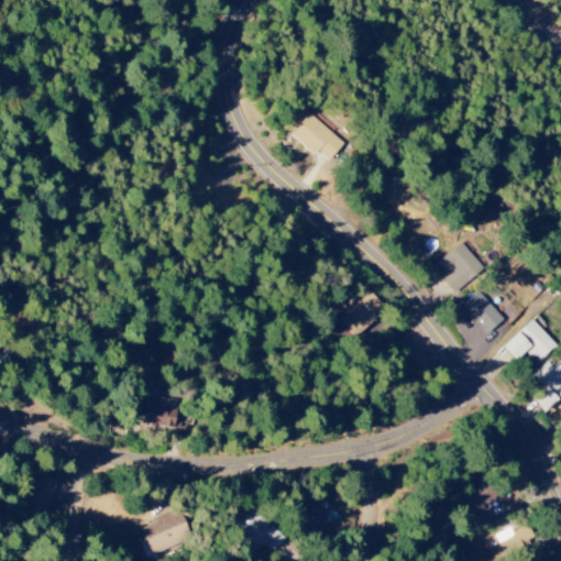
[(345,142),(312,112),(293,133),(316,154),(320,149),(330,158),(345,142)]
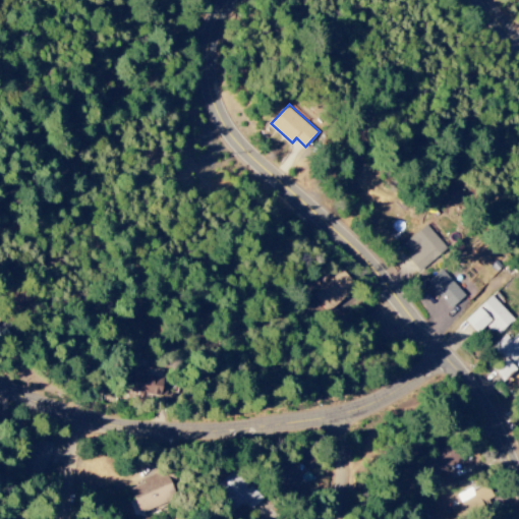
[(411,254),(409,256),(419,270),(447,248),(427,224),(402,243),(411,254)]
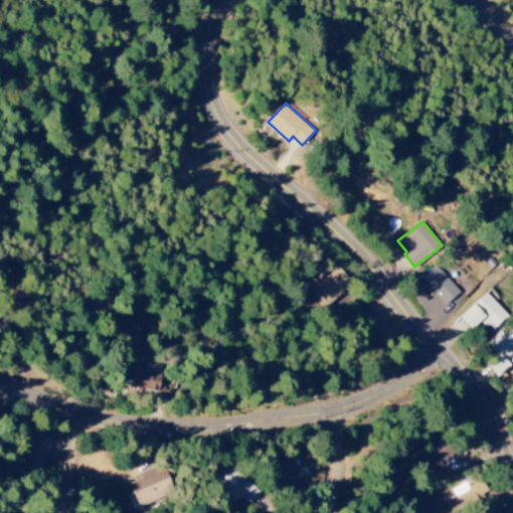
[(325,306),(351,281),(337,265),(310,290),(325,306)]
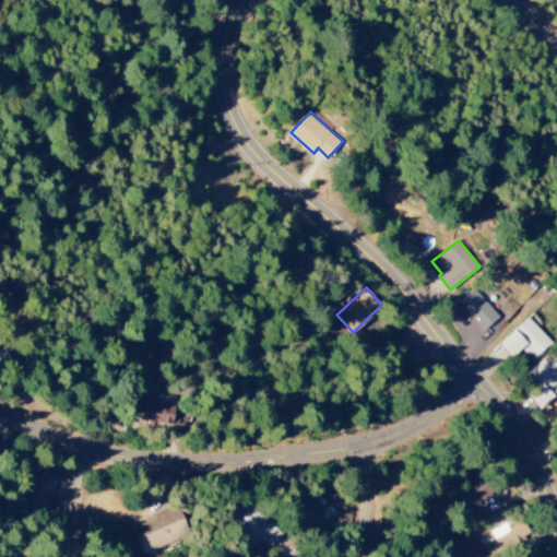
[(500,316),(474,288),(460,303),(485,330),(500,316)]
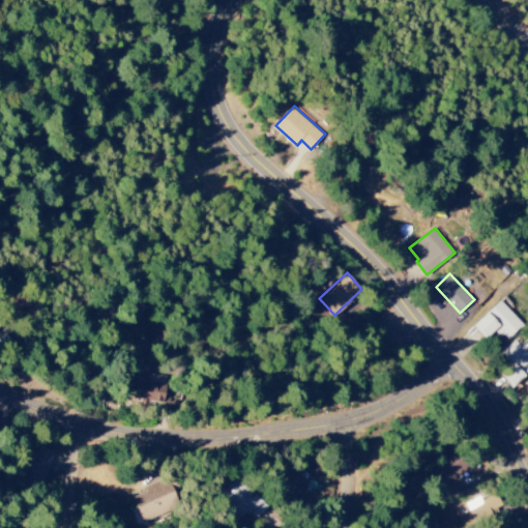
[(474,325),(486,338),(496,328),(507,341),(525,325),(501,299),(474,325)]
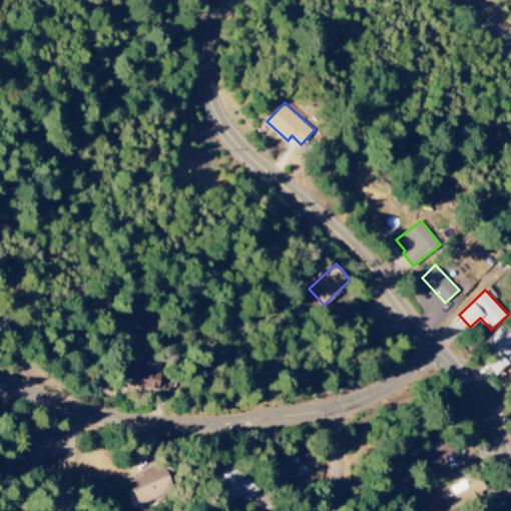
[(485,341),(496,353),(486,363),(497,375),(510,362),(510,329),(504,334),(499,329),(485,341)]
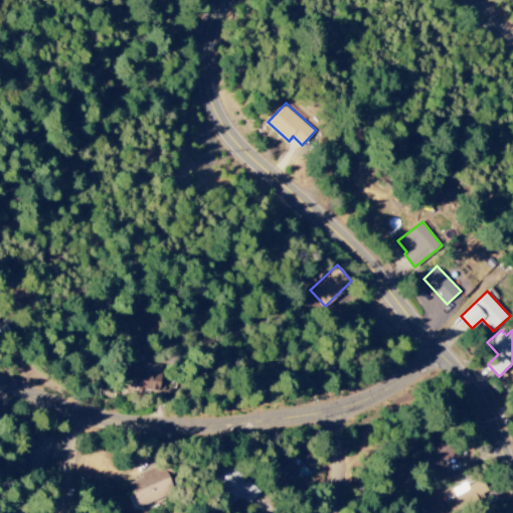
[(167,373),(154,372),(154,363),(133,361),(131,385),(165,389),(167,373)]
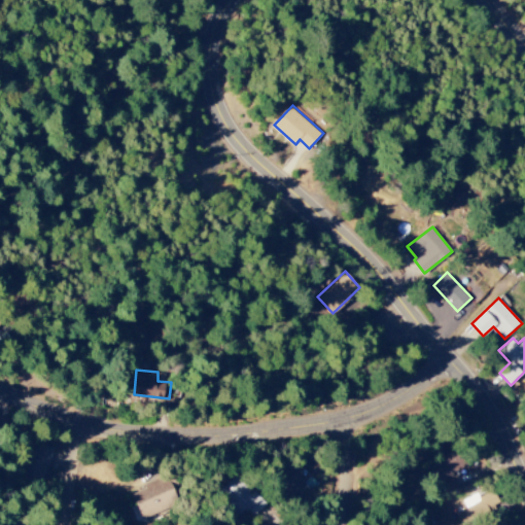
[(467,465),(458,448),(426,463),(435,481),(467,465)]
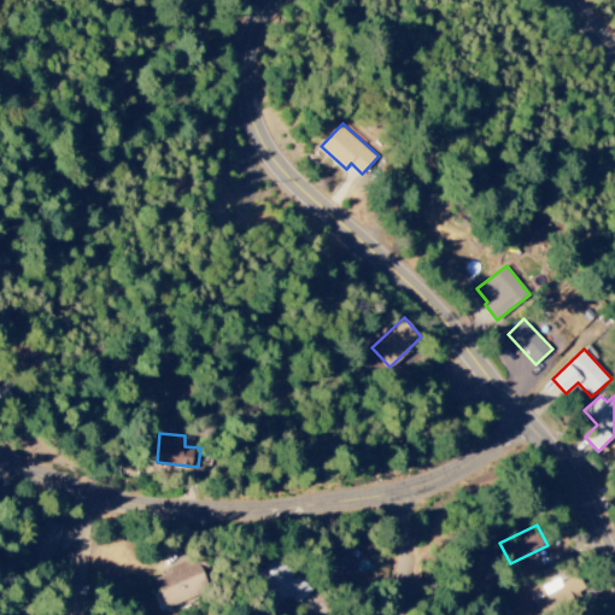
[(353,551),(329,543),(322,566),(346,573),(353,551)]
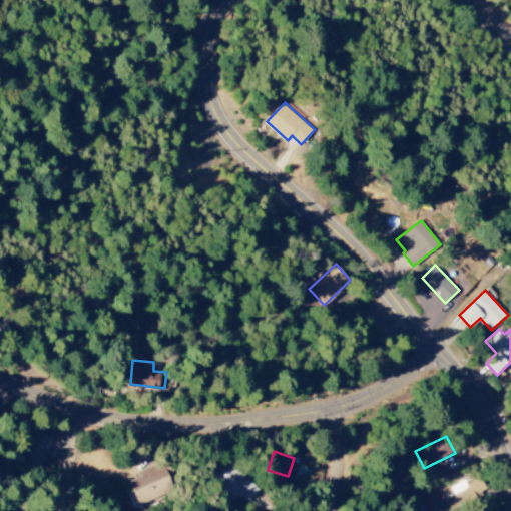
[(137,504),(174,491),(163,462),(139,471),(141,476),(129,480),(137,504)]
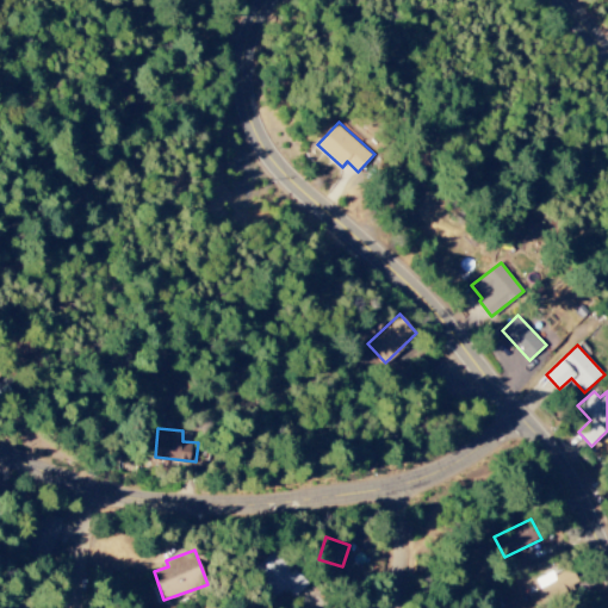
[(293,595),(305,584),(273,550),(255,566),(279,594),(285,588),(293,595)]
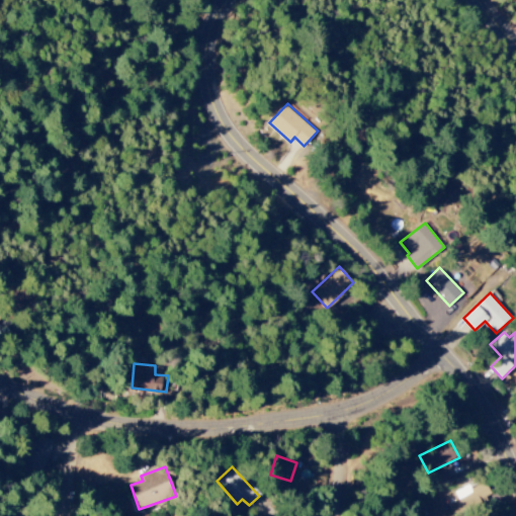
[(459,492),(466,508),(493,496),(485,480),(459,492)]
